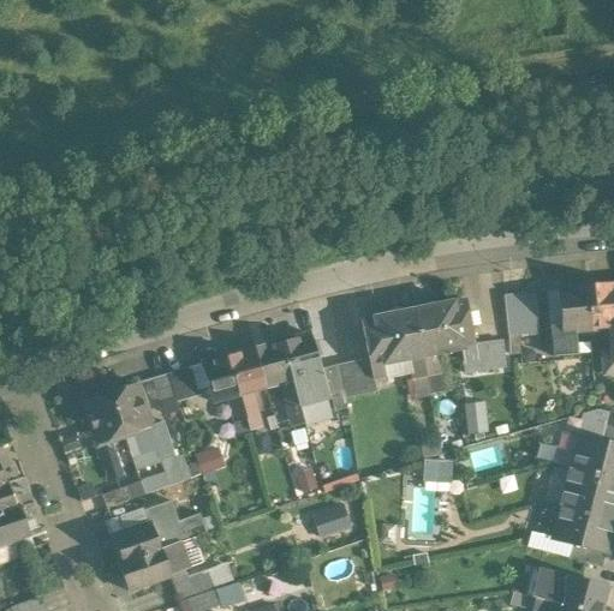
[(613,281),(588,283),(591,327),(610,325),(613,324),(613,281)]
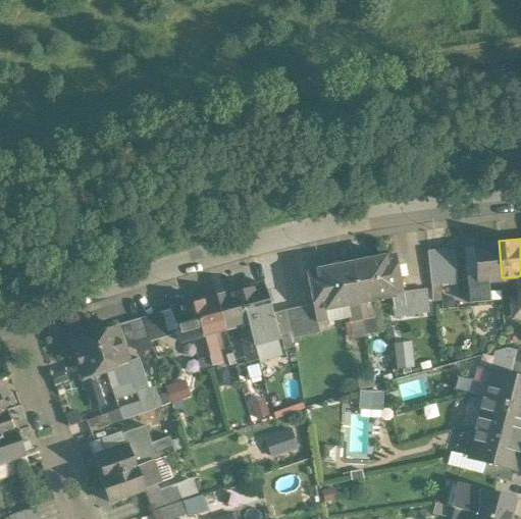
[(499,241),(484,242),(484,244),(474,245),(477,273),(477,279),(488,278),(502,277),(499,241)]
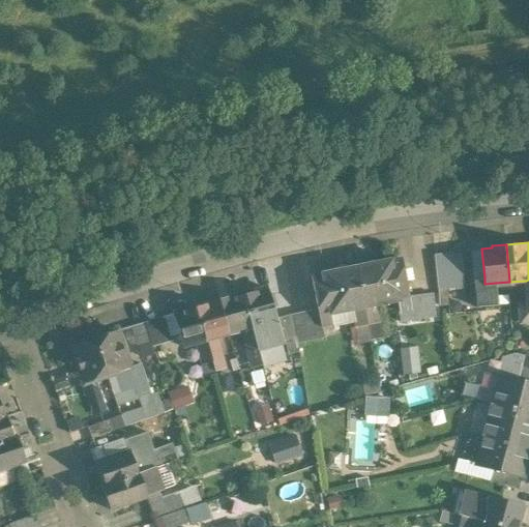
[(472,289),(477,289),(476,279),(485,277),(481,249),(469,250),(472,289)]
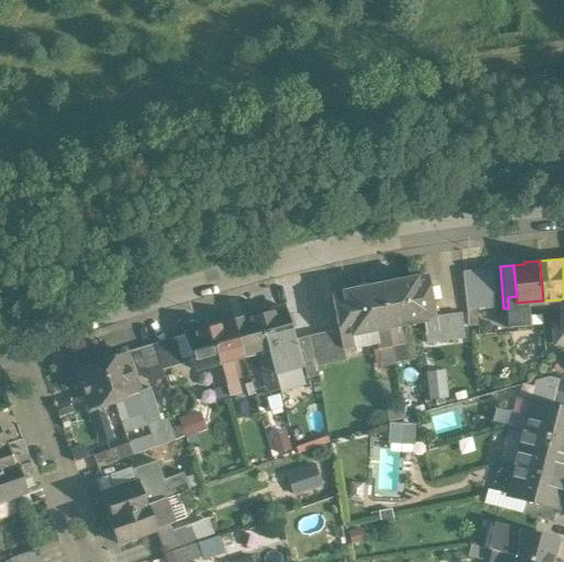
[(486,268),(464,271),(468,309),(489,307),(486,268)]
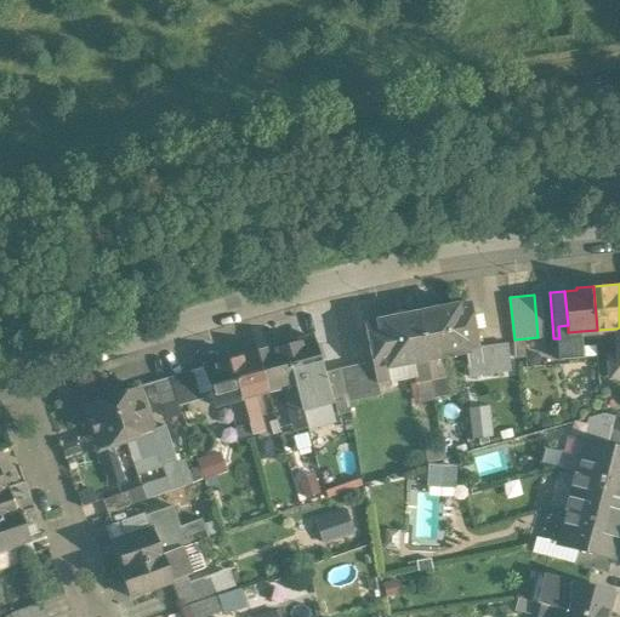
[(459,303),(442,307),(442,306),(441,307),(450,354),(466,350),(481,348),(479,344),(471,302),(459,304),(459,303)]
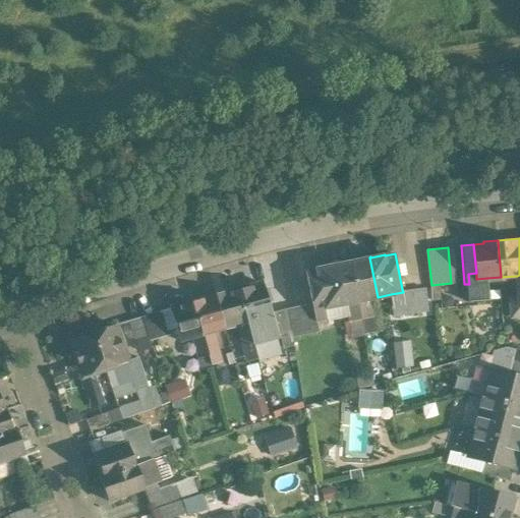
[(369,257),(351,261),(358,301),(370,298),(378,297),(369,257)]
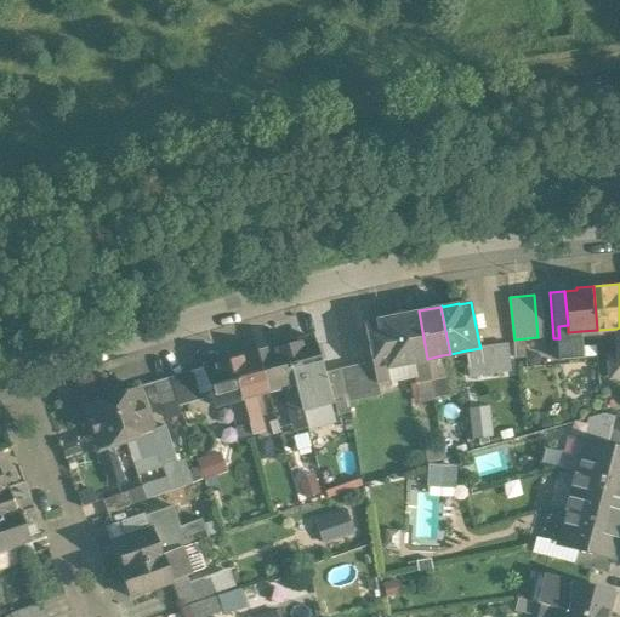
[(419,310),(396,315),(404,363),(413,361),(427,359),(419,310)]
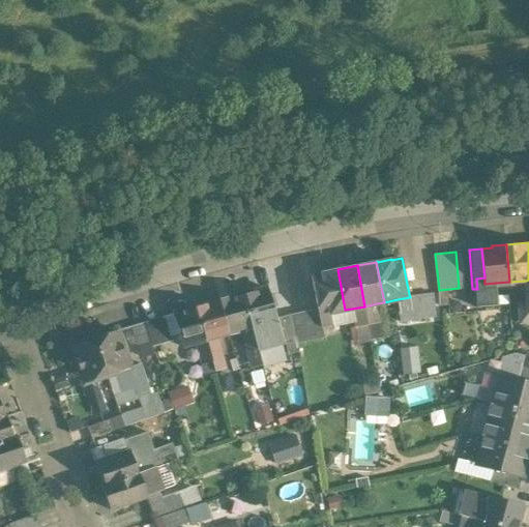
[(336,270),(322,272),(322,273),(312,275),(319,308),(320,315),(331,313),(345,310),(338,269),(336,269),(336,270)]
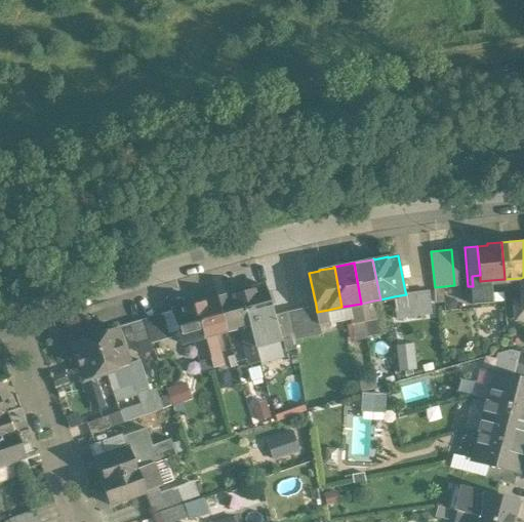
[(491,280),(480,281),(480,275),(472,276),(473,286),(474,302),(493,300),(491,280)]
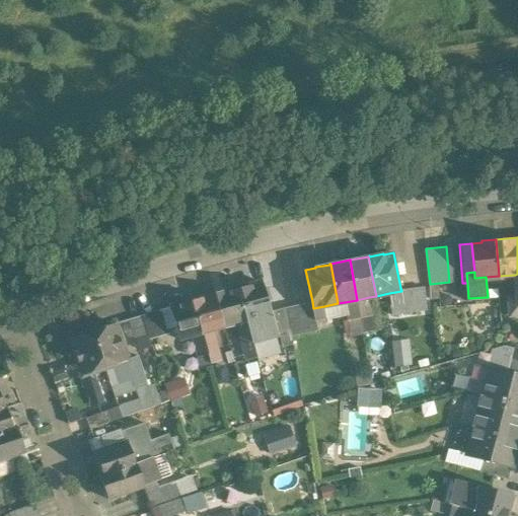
[(262,282),(238,288),(247,319),(271,313),(262,282)]
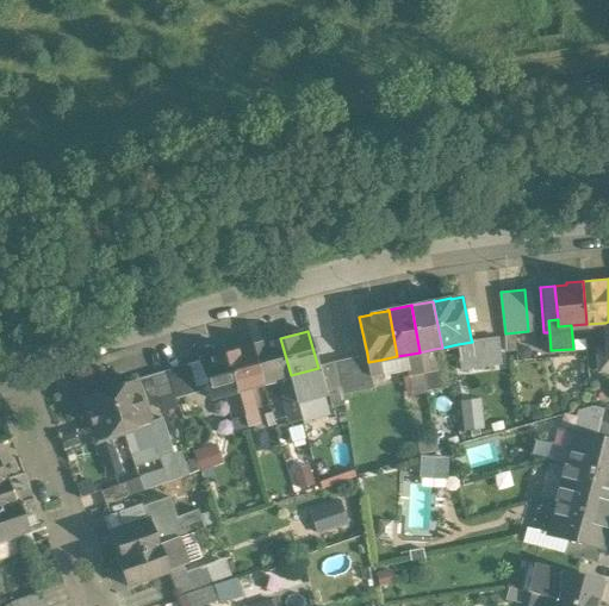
[(498,335),(471,338),(472,342),(474,354),(460,356),(463,368),(477,364),(502,362),(498,335)]
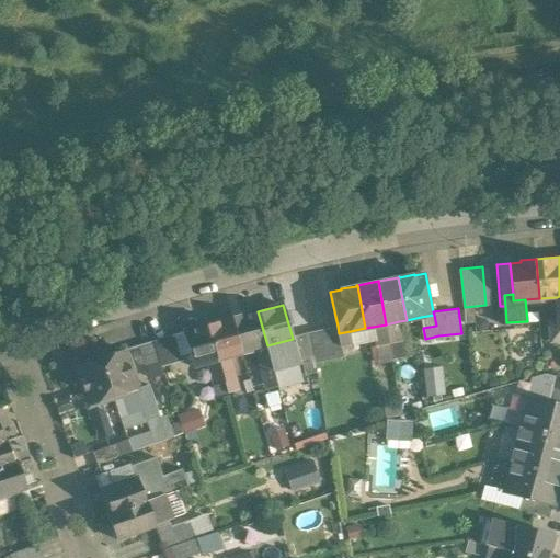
[(258,311),(244,315),(244,314),(233,317),(243,352),(256,349),(267,345),(258,311)]
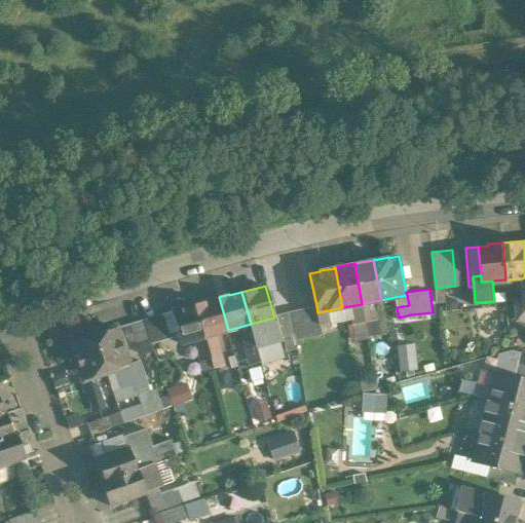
[(407,295),(395,297),(397,307),(409,305),(407,295)]
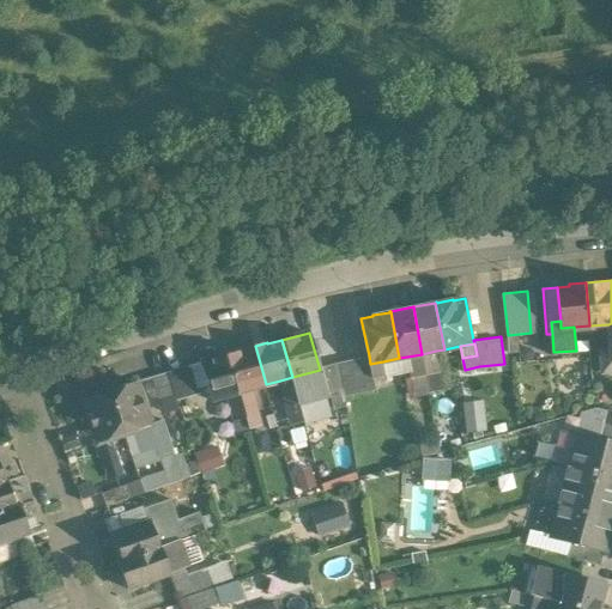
[(255,346),(243,348),(244,349),(229,354),(240,391),(252,389),(266,384),(255,346)]
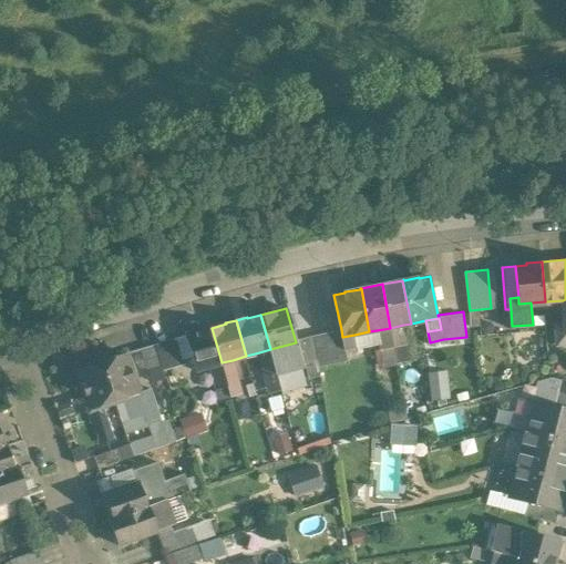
[(565,322),(555,322),(556,338),(565,337),(565,322)]
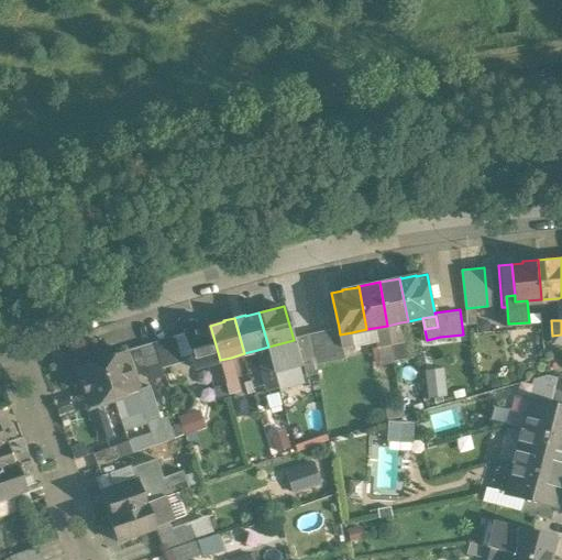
[(400,322),(387,326),(392,343),(405,340),(400,322)]
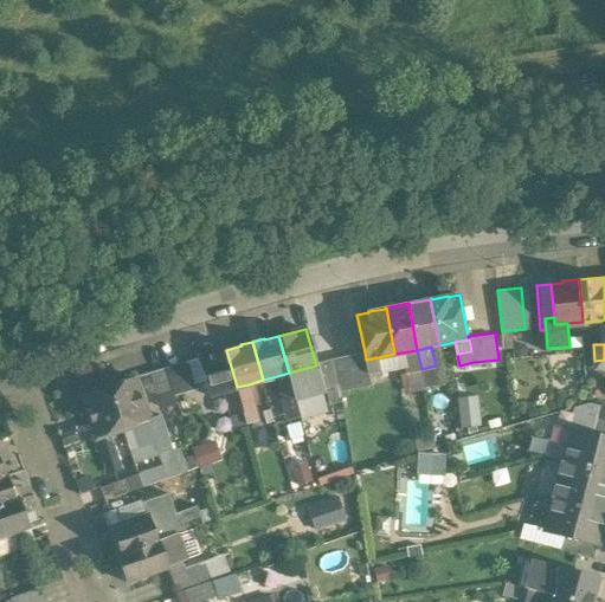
[(226,350),(200,357),(210,394),(225,390),(237,387),(226,350)]
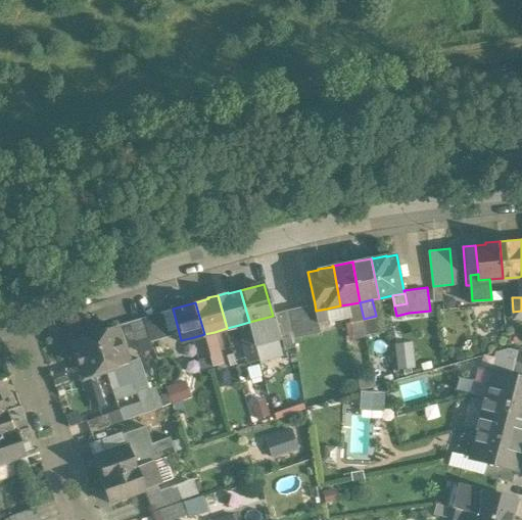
[(360,302),(347,304),(350,321),(364,319),(360,302)]
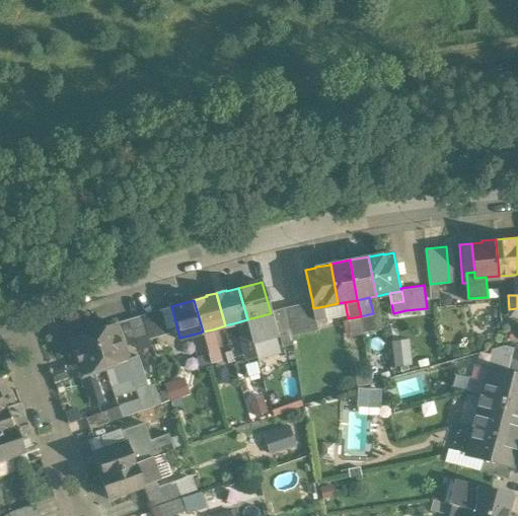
[(312,301),(288,306),(292,335),(318,328),(316,318),(315,318),(313,308),(312,301)]
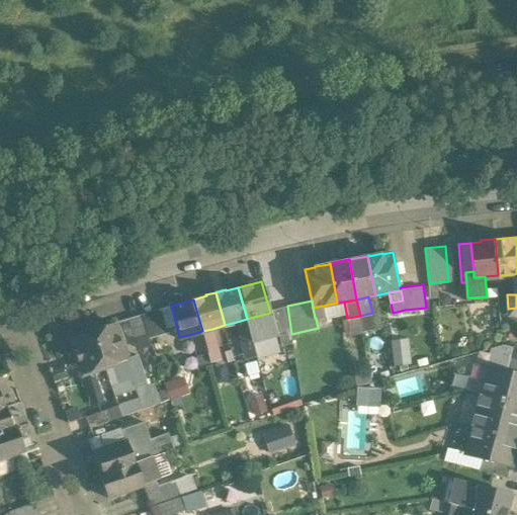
[(291,334),(287,306),(273,310),(283,345),(292,343),(291,334)]
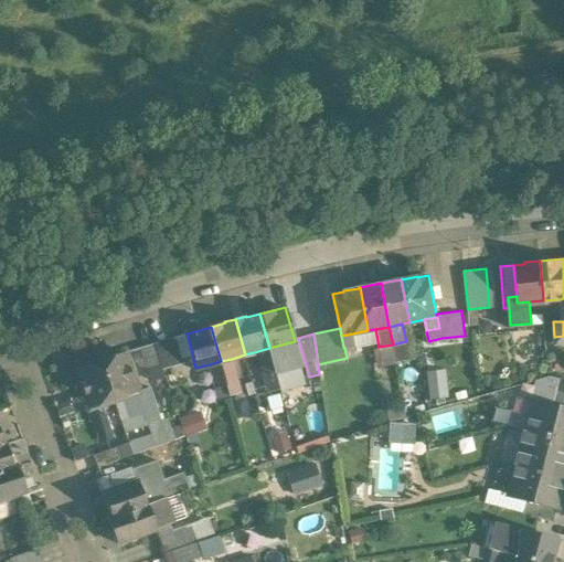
[(353,333),(341,336),(343,347),(344,347),(355,345),(353,333)]
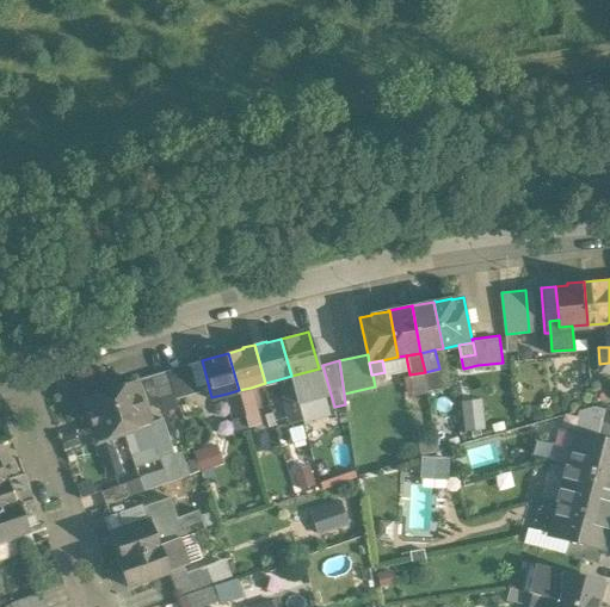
[(191,363),(168,371),(176,395),(178,398),(201,391),(191,363)]
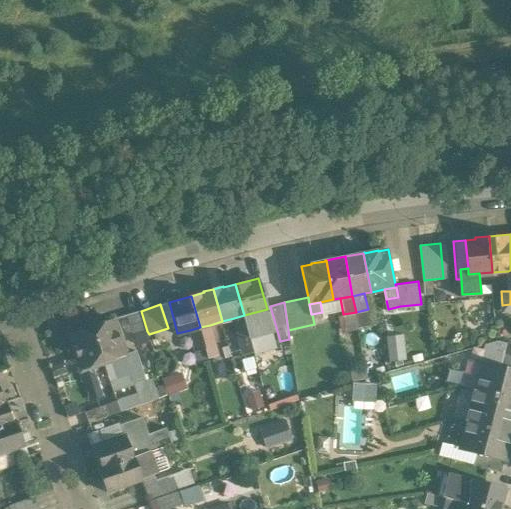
[(267,309),(244,315),(249,336),(272,330),(267,309)]
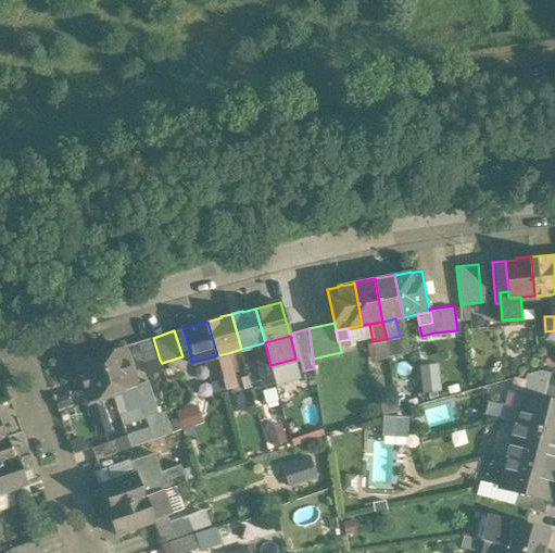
[(153,338),(139,342),(147,364),(160,360),(153,338)]
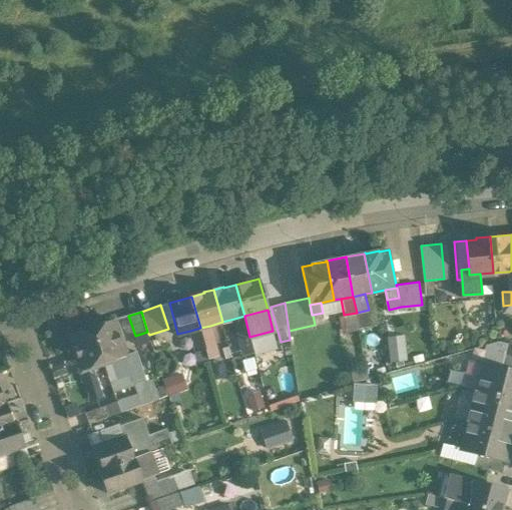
[(360,332),(357,313),(344,315),(348,335),(360,332)]
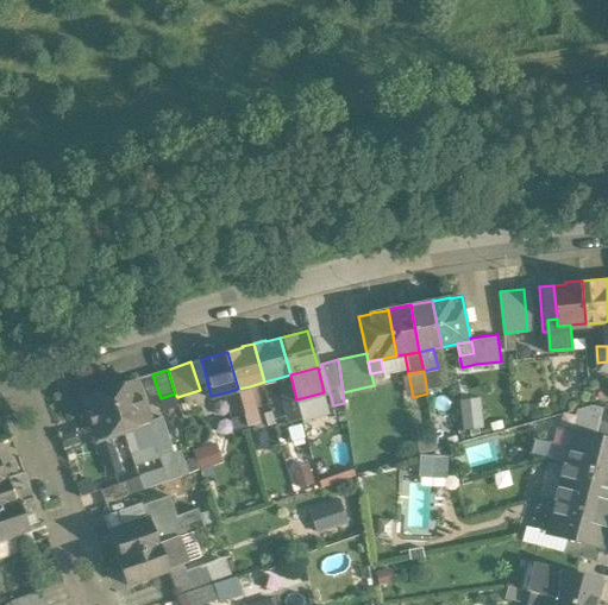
[(296,399),(290,375),(279,378),(284,403),(296,399)]
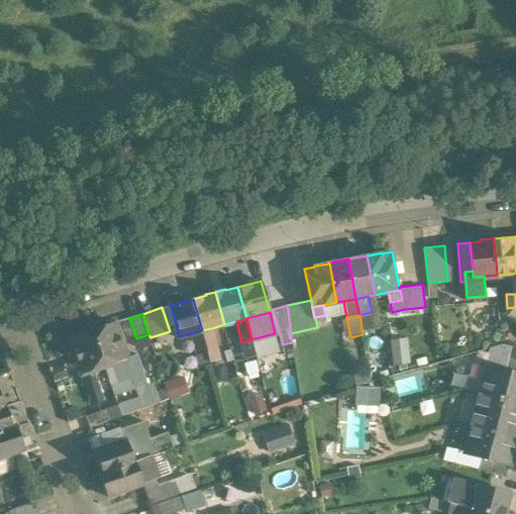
[(115,322),(94,329),(105,366),(116,363),(127,358),(127,357),(115,322)]
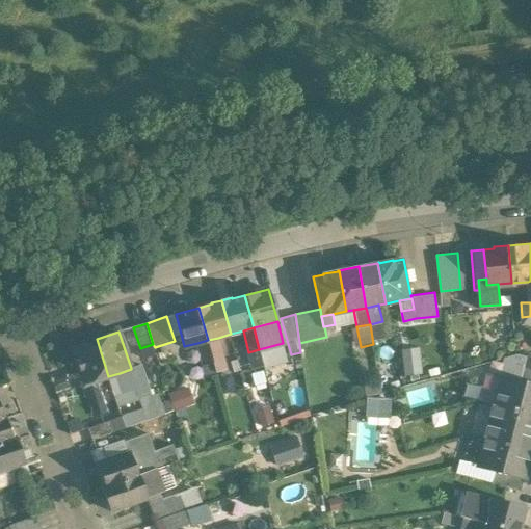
[(218,338),(208,340),(214,363),(224,360),(218,338)]
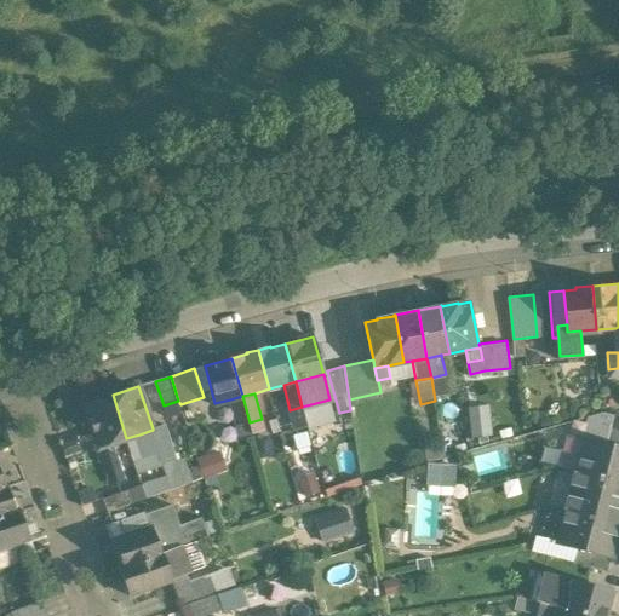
[(113,395),(99,399),(97,397),(89,401),(85,408),(87,415),(90,416),(97,438),(95,439),(98,448),(99,447),(113,443),(126,438),(113,395)]
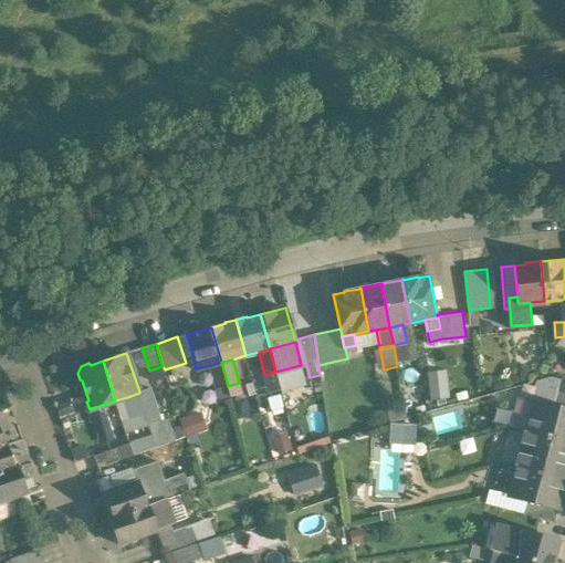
[(217,388),(228,386),(221,362),(210,365),(217,388)]
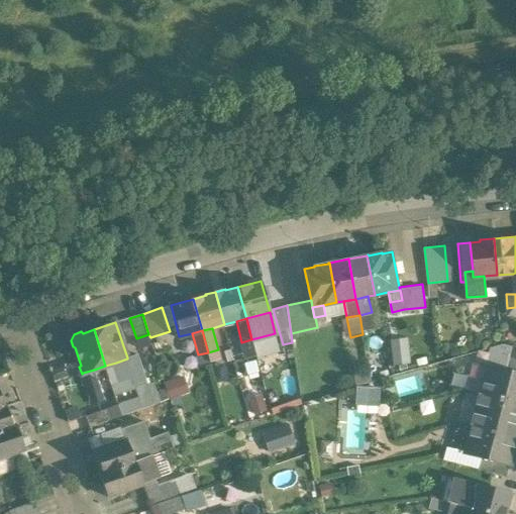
[(275,333),(251,339),(256,356),(280,350),(275,333)]
